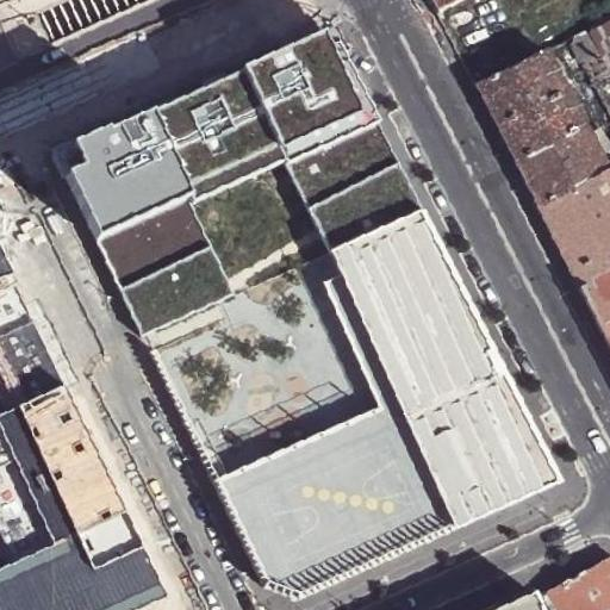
[(428,0),(435,12),(456,0),(428,0)]
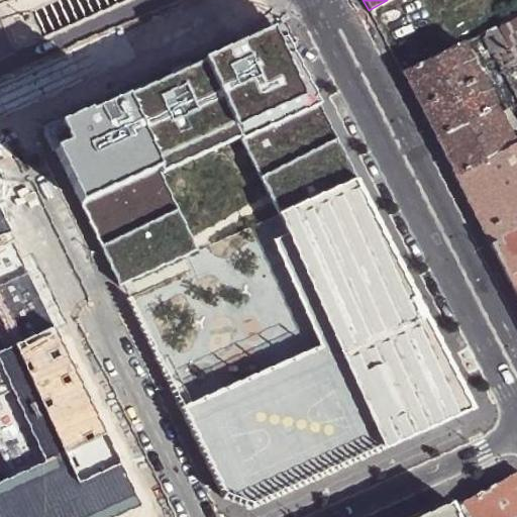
[(516,5),(498,15),(502,23),(516,15),(516,5)]
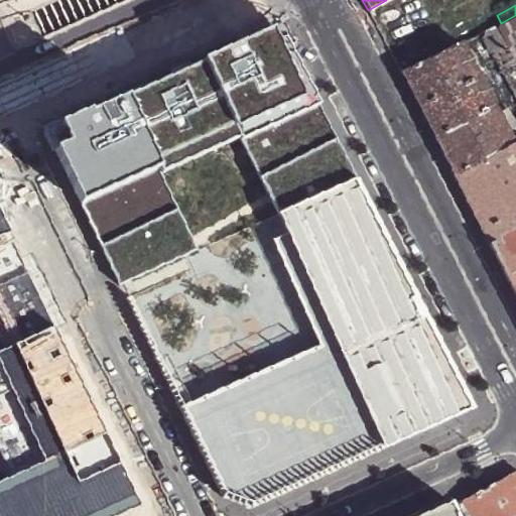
[(478,78),(515,58),(515,15),(501,23),(461,43),(478,78)]
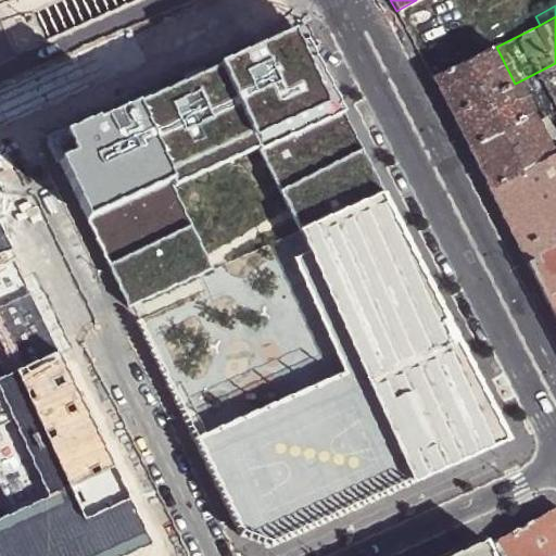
[(299,230),(382,192),(303,37),(289,33),(67,130),(58,159),(129,307),(212,269),(175,186),(260,148),(299,230)]
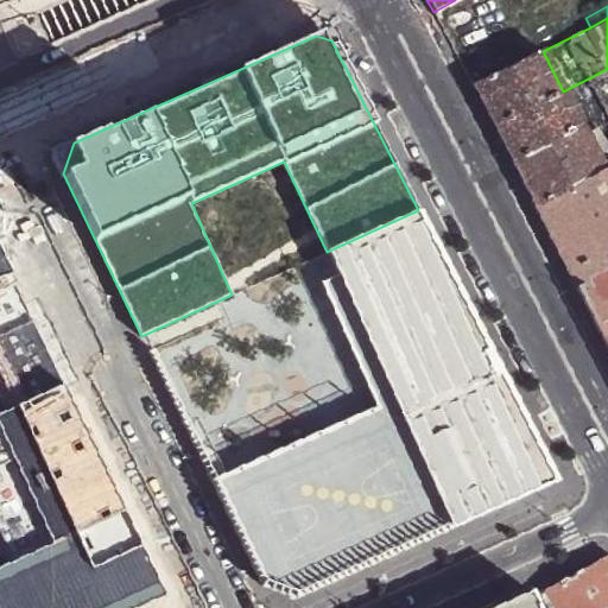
[(493,128),(563,92),(543,51),(472,88),(476,95),(488,120),(493,128)]
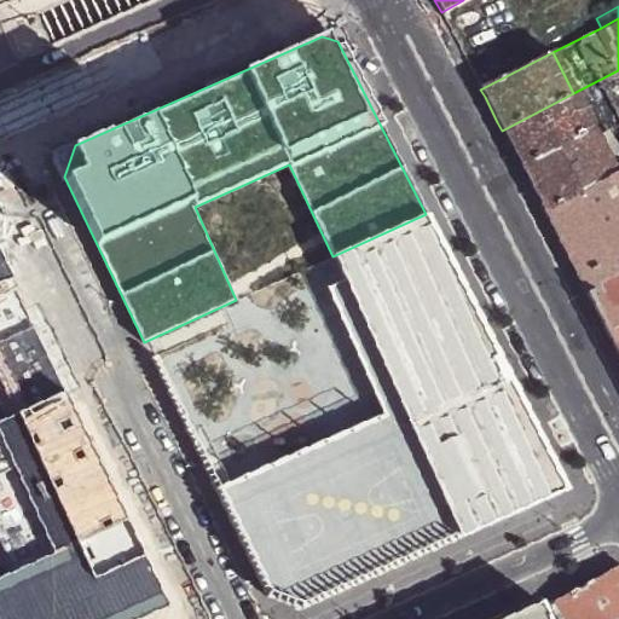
[(618,70),(573,93),(591,127),(597,125),(618,113),(618,70)]
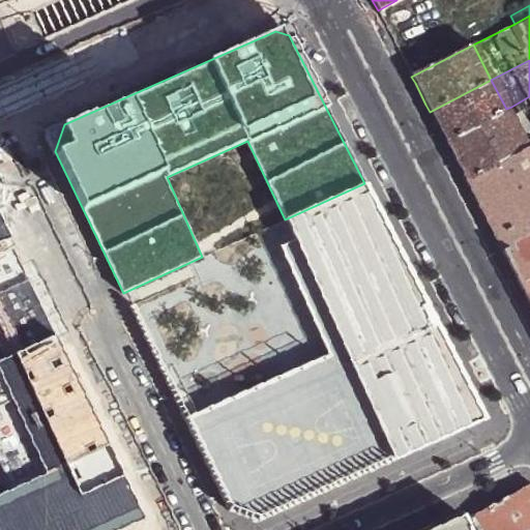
[(506,109),(491,80),(430,112),(438,129),(444,141),(506,109)]
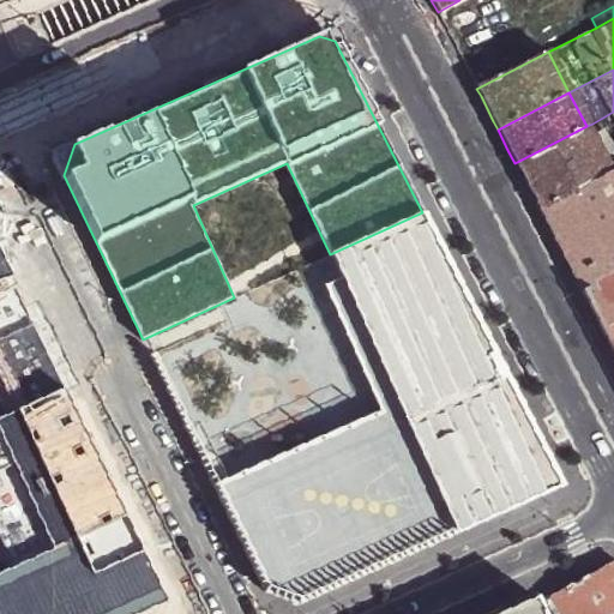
[(613,112),(593,124),(613,130),(613,112)]
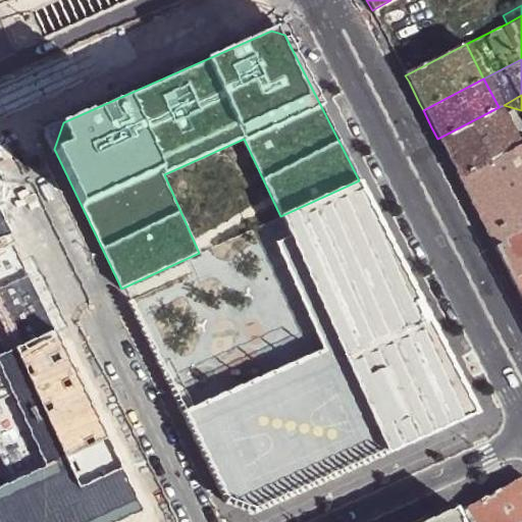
[(519,147),(499,107),(437,139),(449,160),(458,178),(519,147)]
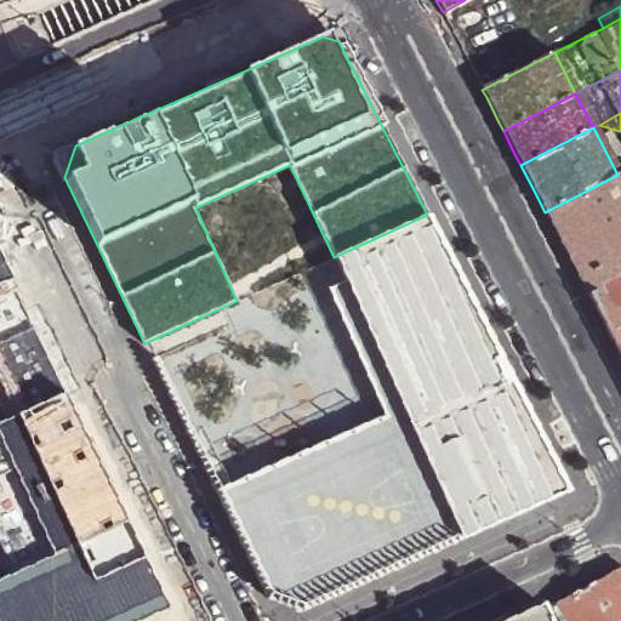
[(620,172),(617,175),(545,212),(558,237),(580,279),(587,295),(620,277),(620,172)]
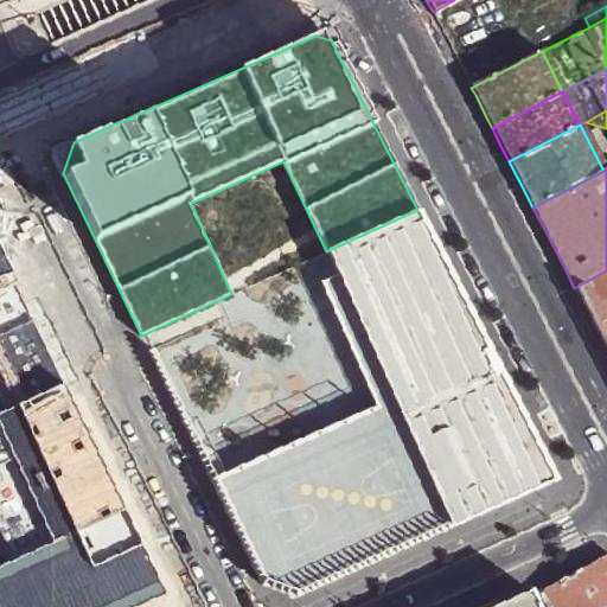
[(326,251),(408,413),(218,497),(261,585),(295,596),(480,513),(556,479),(417,210),(326,251)]
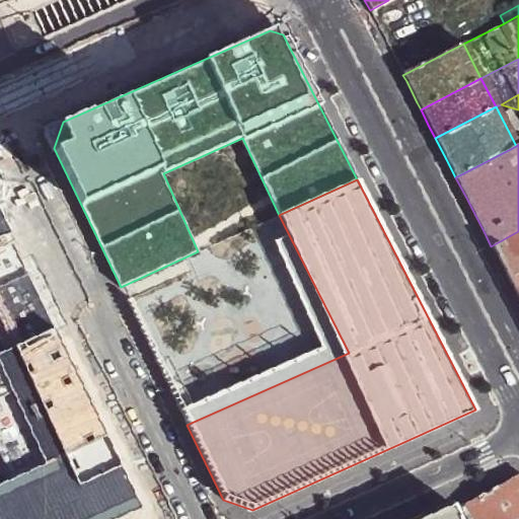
[(0,518),(118,518),(144,507),(0,209),(0,307),(17,345),(0,352),(0,518)]
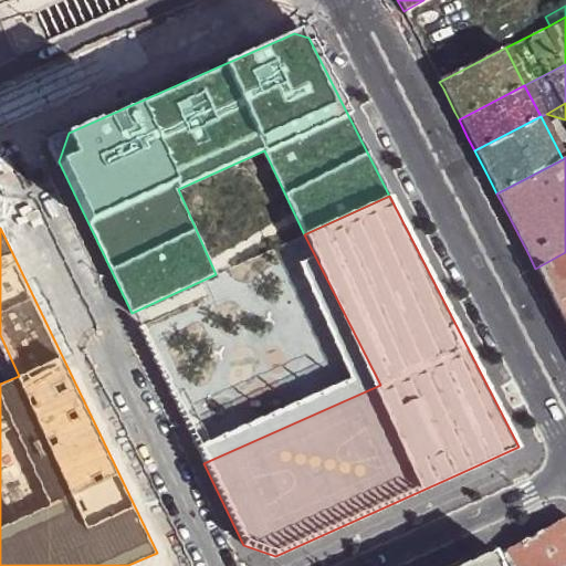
[(565,252),(535,269),(565,328),(565,252)]
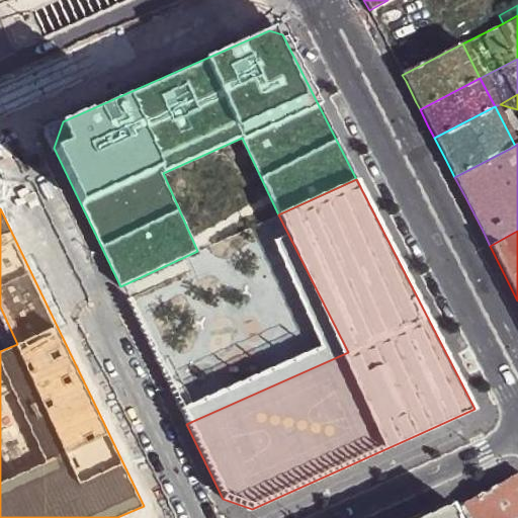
[(517,517),(517,472),(465,502),(473,517),(517,517)]
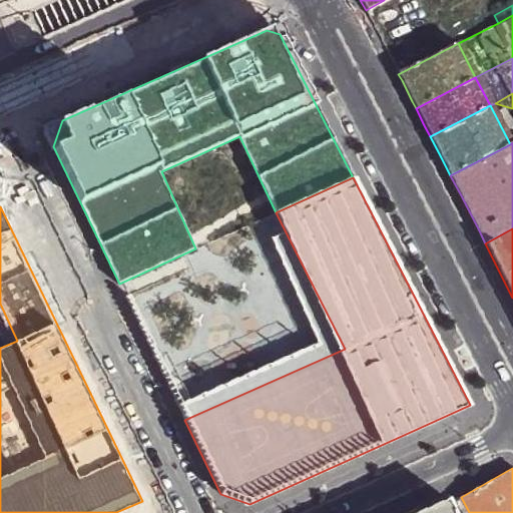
[(450,512),(444,500),(415,512),(450,512)]
